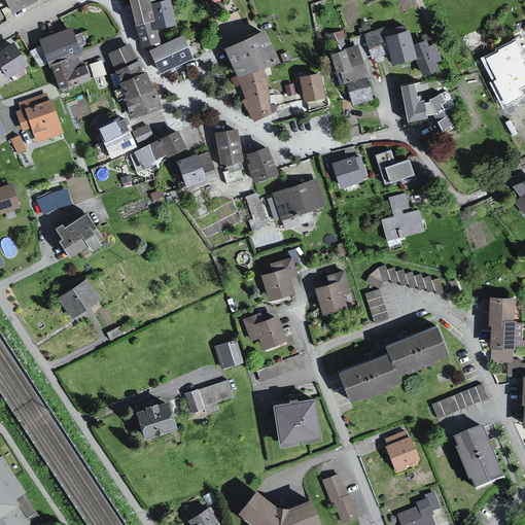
[(3,0),(9,12),(34,0),(3,0)]
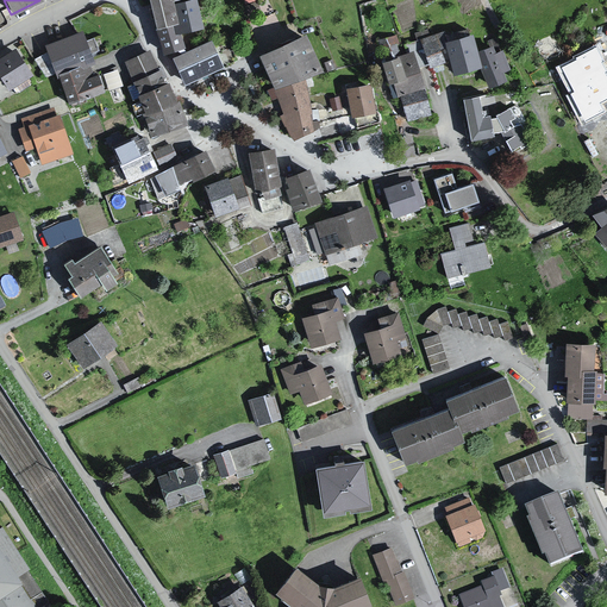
[(145,0),(154,30),(173,25),(176,24),(173,5),(171,1),(176,0),(145,0)]
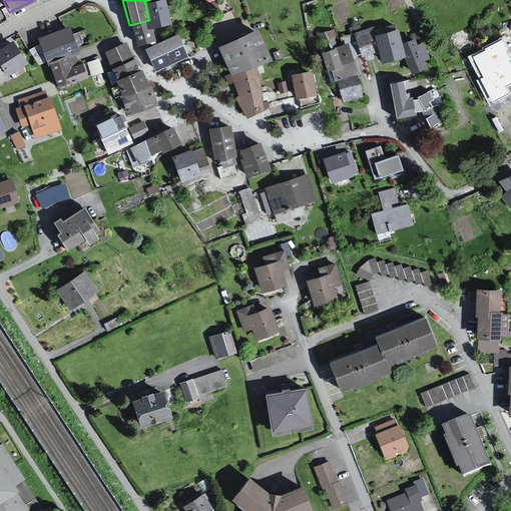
[(158,0),(145,4),(148,20),(145,21),(147,28),(149,27),(170,23),(165,0),(158,0)]
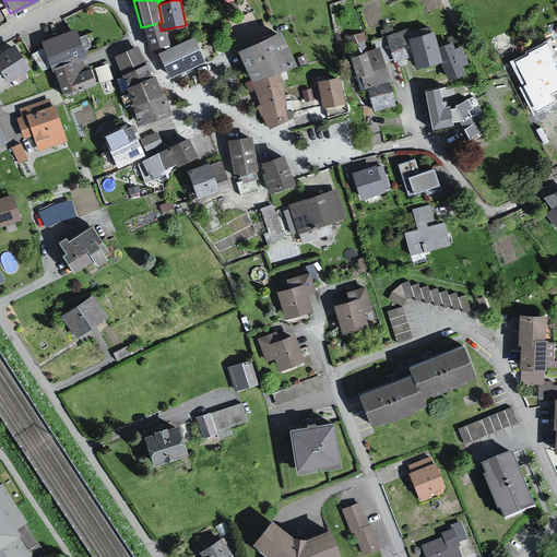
[(168,44),(163,30),(161,31),(158,23),(141,27),(151,50),(168,44)]
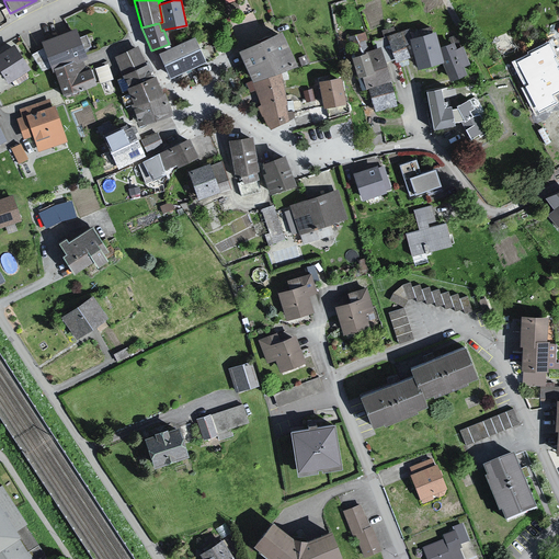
[(89,58),(73,29),(42,40),(45,54),(52,67),(58,88),(61,90),(63,95),(99,83),(94,68),(88,66),(84,68),(83,60),(89,58)]
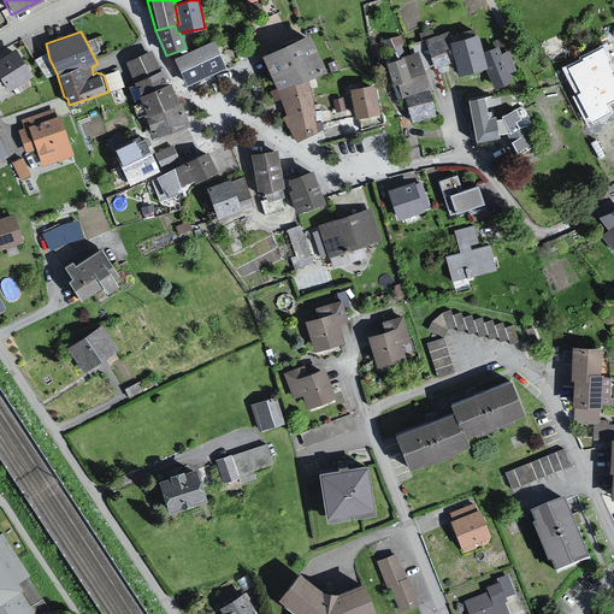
[(444,33),(426,39),(434,66),(454,63),(449,41),(444,33)]
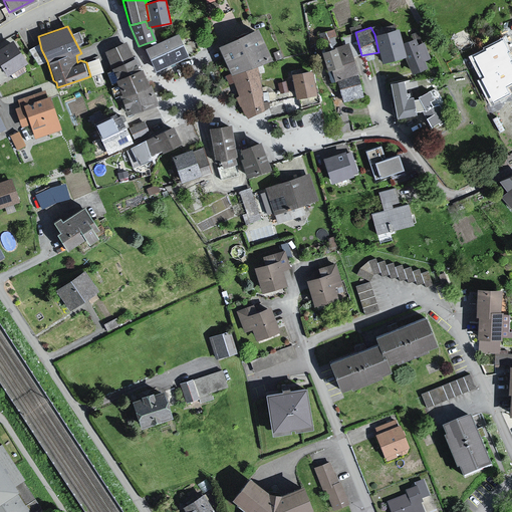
[(399,28),(374,34),(378,52),(381,62),(407,57),(404,42),(399,28)]
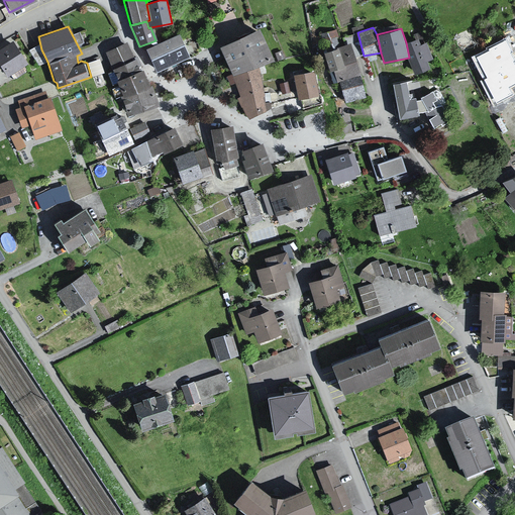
[(256,29),(217,47),(232,76),(235,75),(260,64),(273,59),(256,29)]
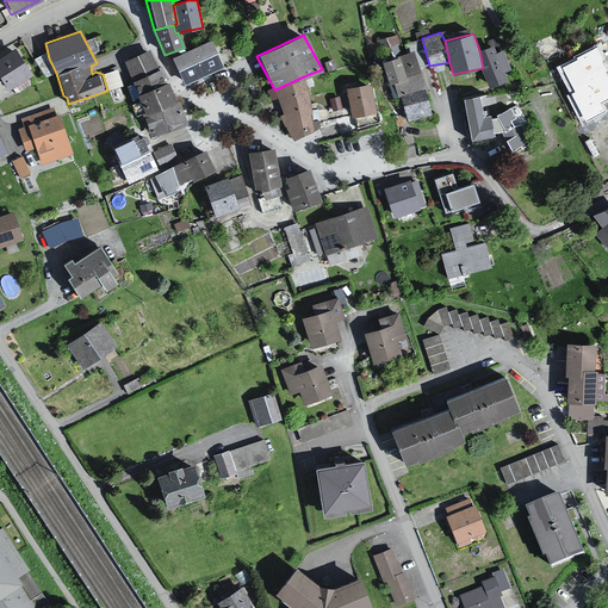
[(380,39),(386,60),(405,55),(399,35),(380,39)]
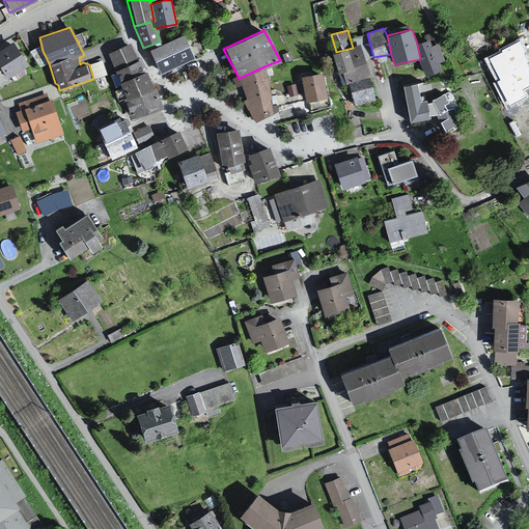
[(162,75),(194,58),(185,35),(151,50),(162,75)]
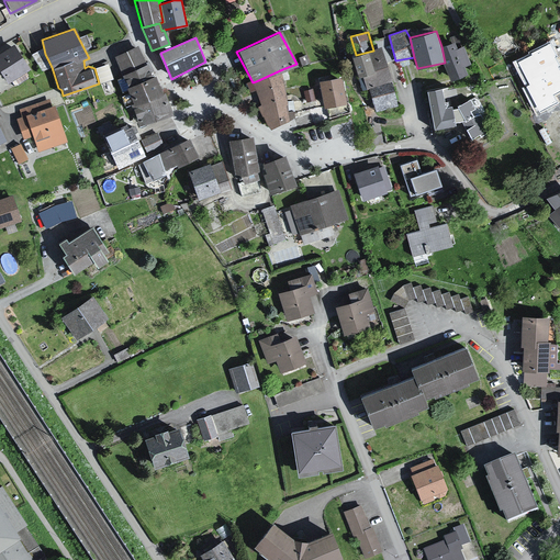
[(455,42),(441,46),(451,80),(468,75),(465,67),(472,65),(463,46),(457,47),(455,42)]
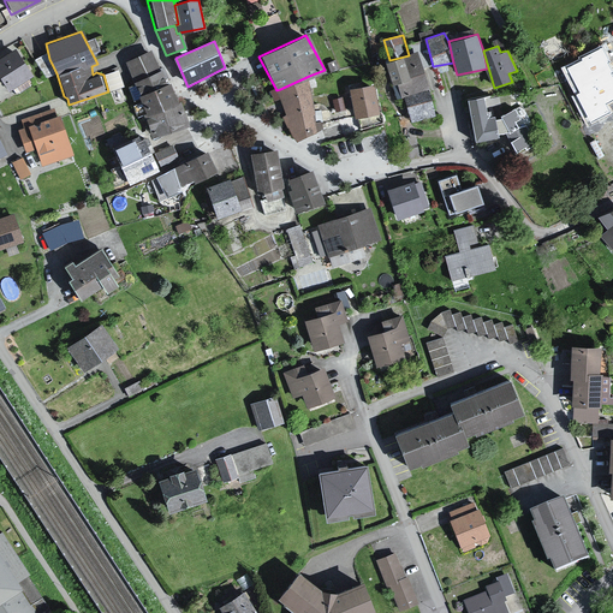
[(15,48),(0,58),(0,78),(10,94),(33,76),(15,48)]
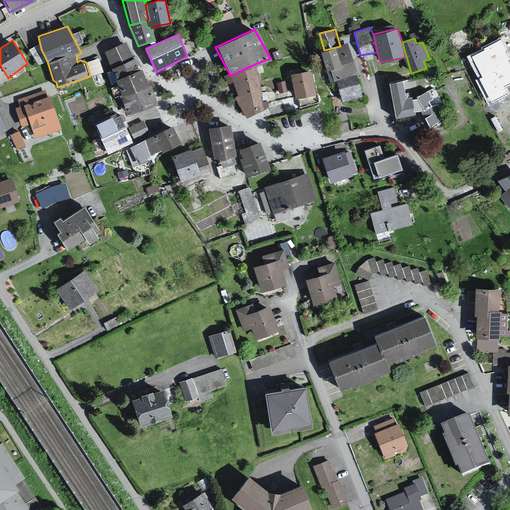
[(125,43),(105,51),(115,80),(138,71),(139,66),(134,58),(125,43)]
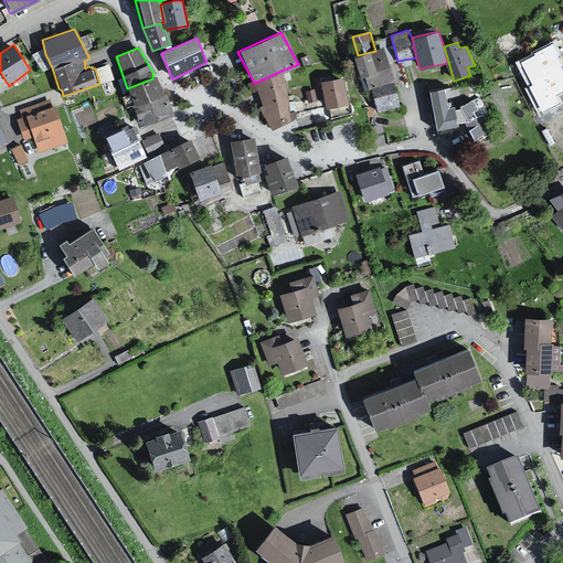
[(358,55),(352,56),(360,77),(363,77),(364,89),(372,87),(395,80),(385,48),(375,51),(358,55)]
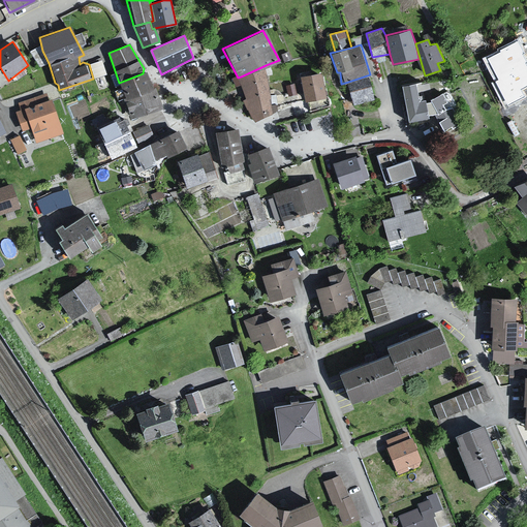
[(491,62),(497,83),(513,76),(514,67),(507,55),(491,62)]
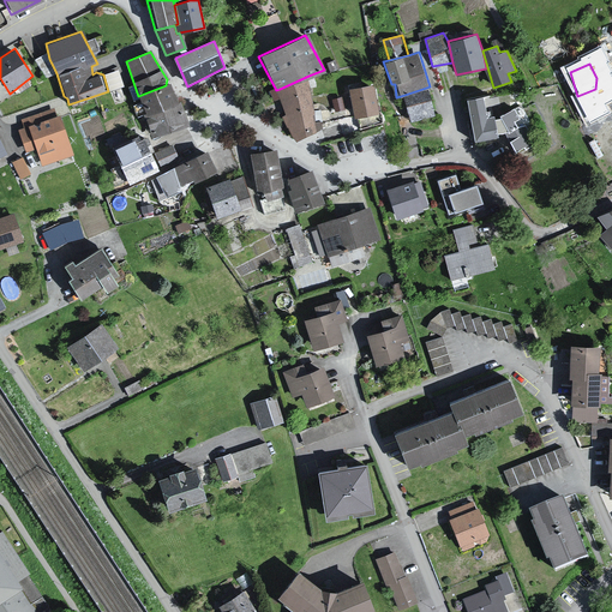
[(309,76),(280,89),(287,114),(283,118),(298,142),(318,133),(313,99),(309,76)]
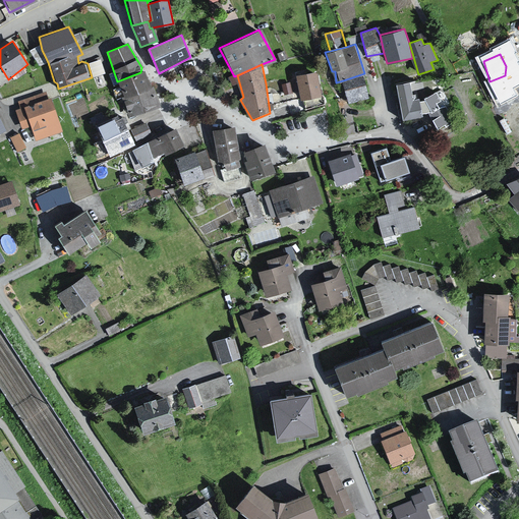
[(117,81),(124,99),(153,89),(142,71),(140,72),(117,81)]
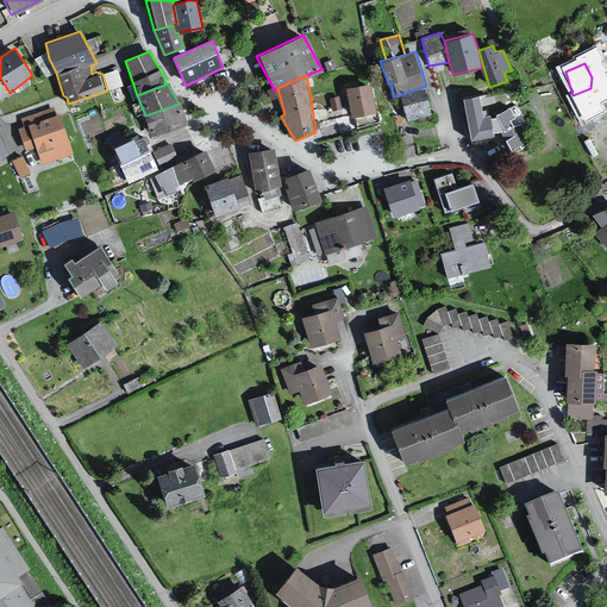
[(371,83),(346,88),(349,106),(352,114),(357,125),(380,120),(379,108),(374,107),(371,83)]
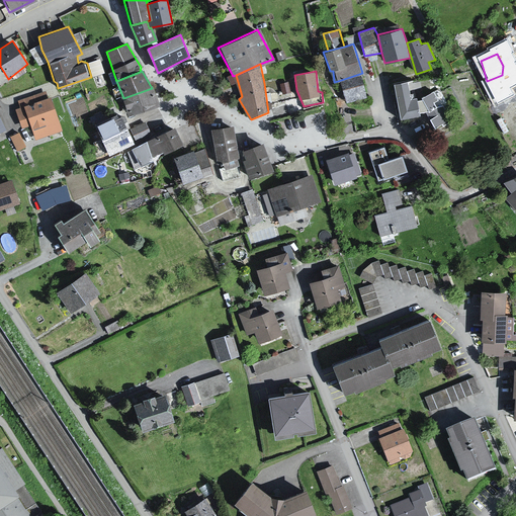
[(487,81),(485,82),(493,100),(497,111),(515,106),(515,86),(511,72),(502,75),(487,81)]
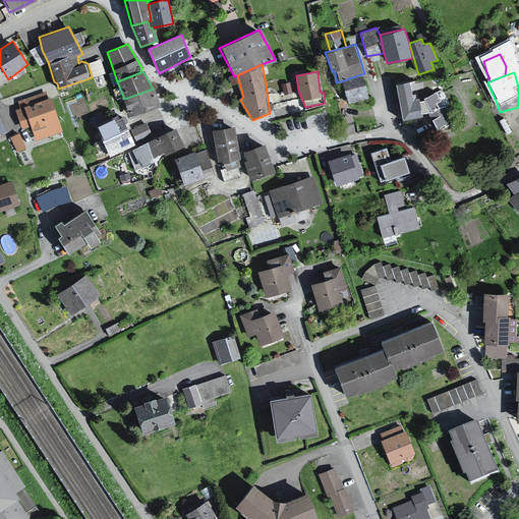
[(364,73),(343,80),(349,104),(369,100),(364,73)]
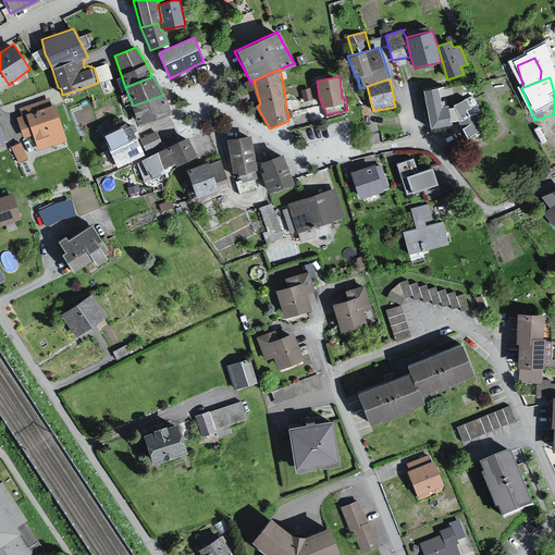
[(441,87),(421,90),(431,128),(453,125),(448,105),(443,106),(441,87)]
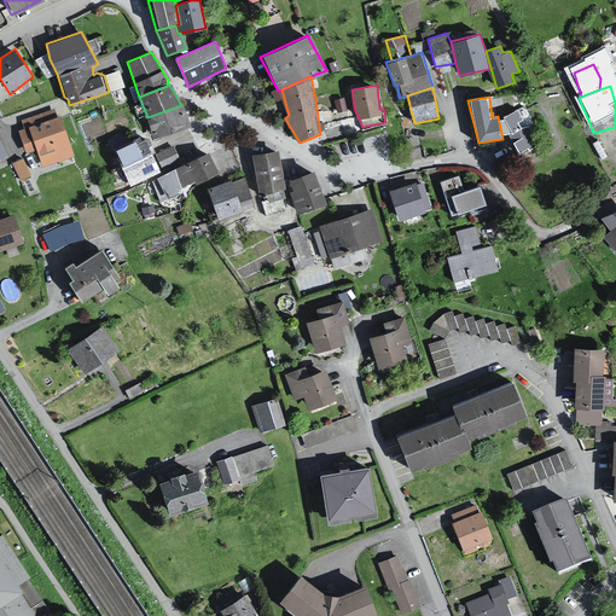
[(147,117),(155,138),(191,128),(184,104),(181,105),(147,117)]
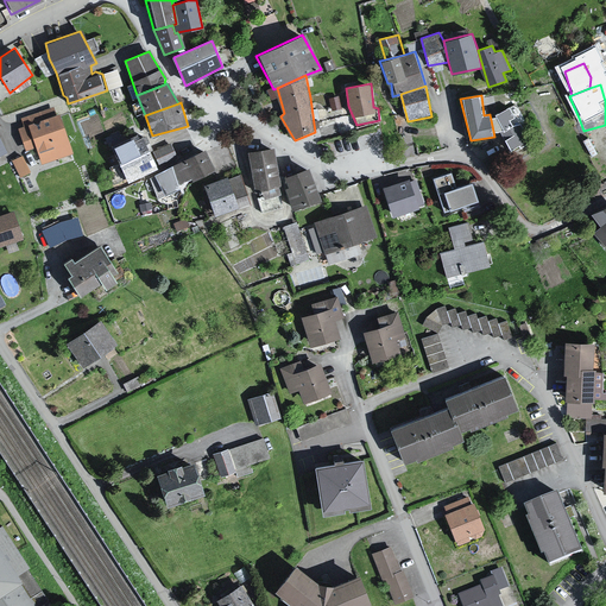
[(52,107),(23,115),(25,125),(19,128),(26,150),(35,149),(42,164),(73,155),(71,146),(58,115),(52,107)]
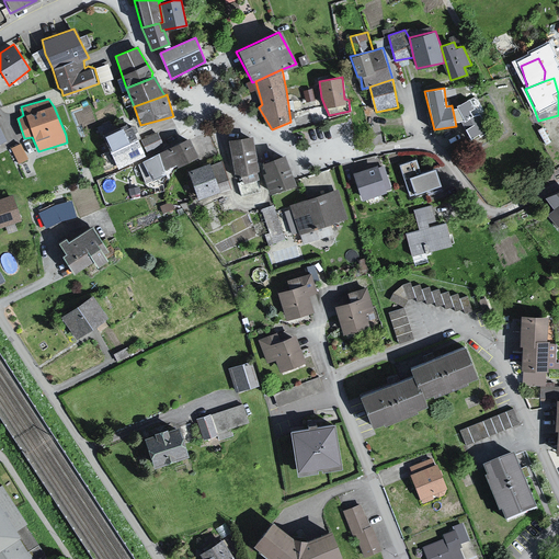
[(127,123),(102,135),(112,161),(114,160),(141,148),(136,129),(132,127),(128,127),(127,123)]
